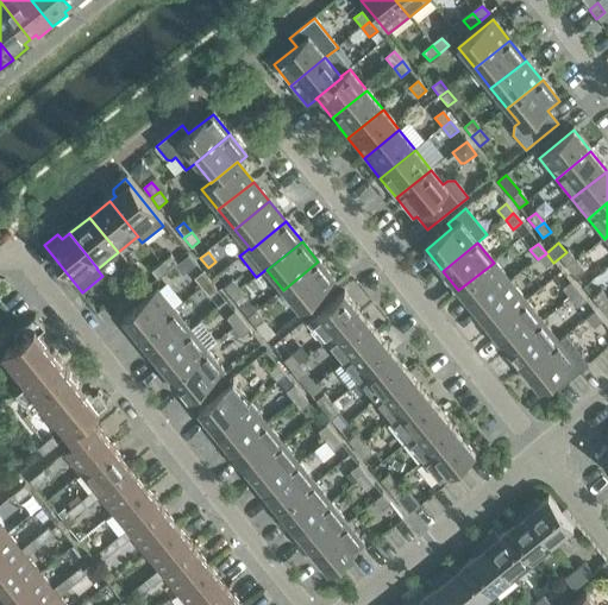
[(568,269),(576,262),(568,252),(559,259),(568,269)]
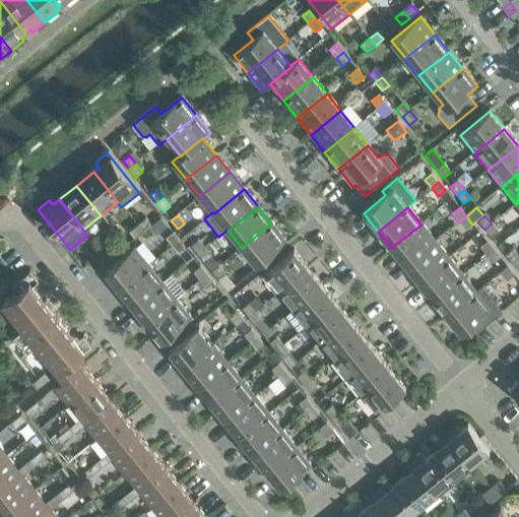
[(466,216),(459,221),(465,230),(472,224),(466,216)]
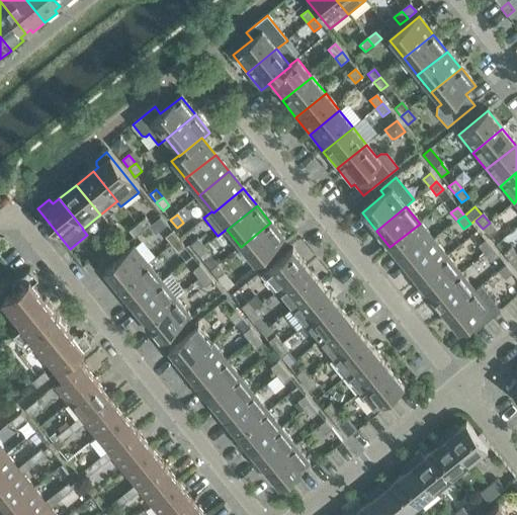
[(145,219),(137,226),(143,233),(151,226),(145,219)]
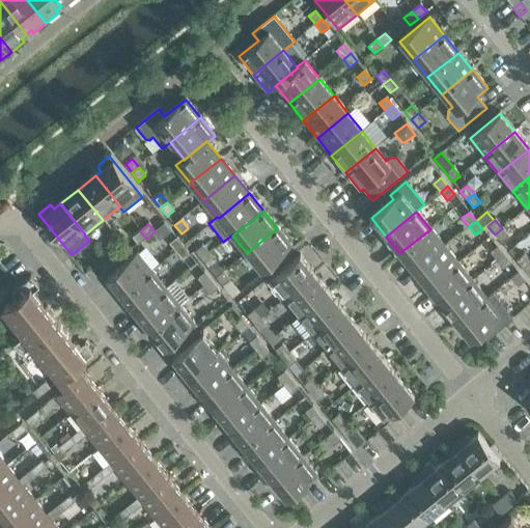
[(152,233),(159,241),(169,231),(164,225),(152,233)]
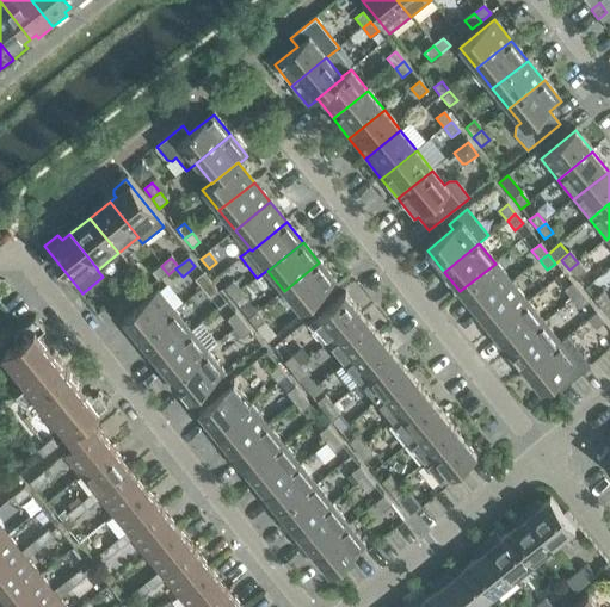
[(319,262),(284,291),(301,311),(336,283),(319,262)]
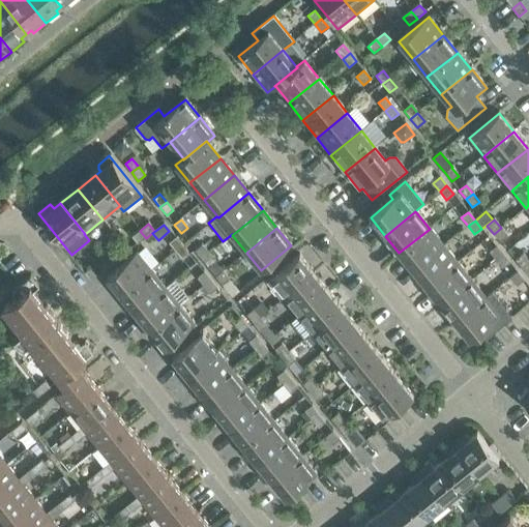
[(507,236),(501,228),(494,234),(500,242),(507,236)]
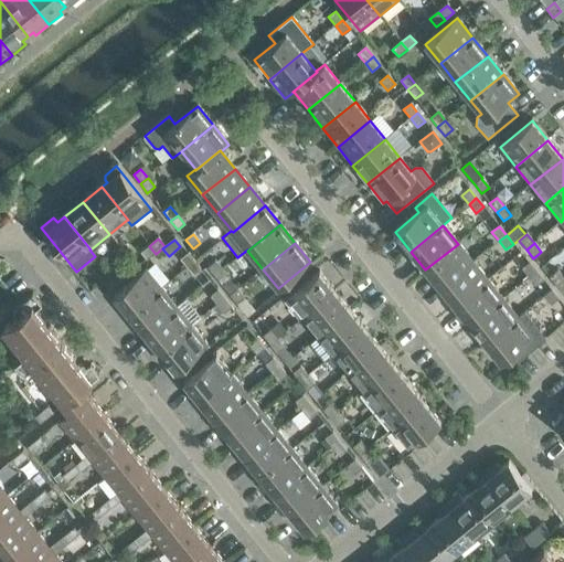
[(440,288),(472,262),(458,244),(425,269),(440,288)]
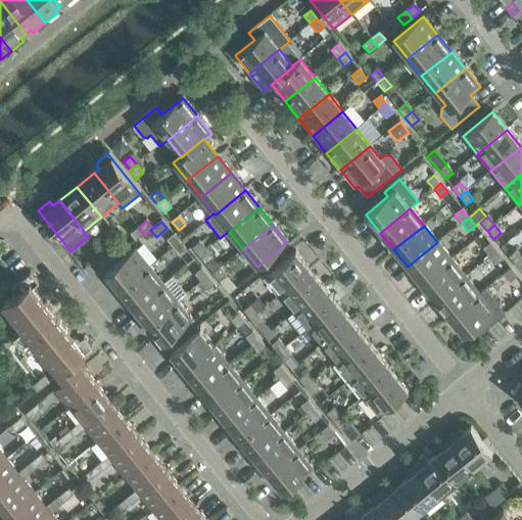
[(144,235),(138,228),(130,234),(136,241),(144,235)]
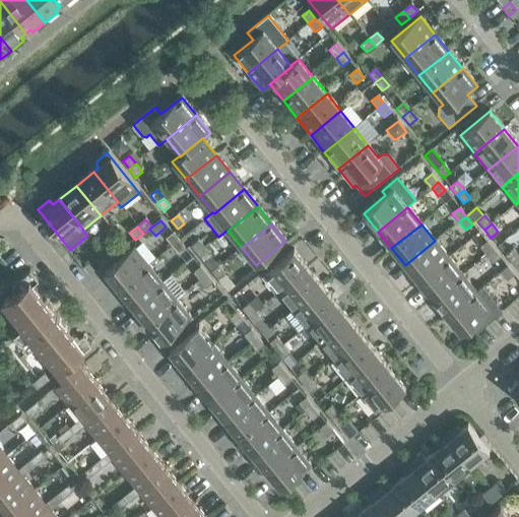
[(172,247),(179,242),(173,234),(166,239),(172,247)]
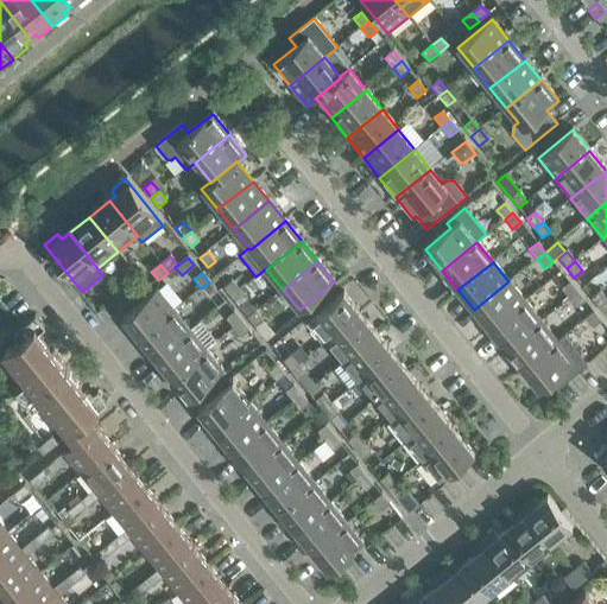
[(232,297),(240,291),(232,281),(223,287),(232,297)]
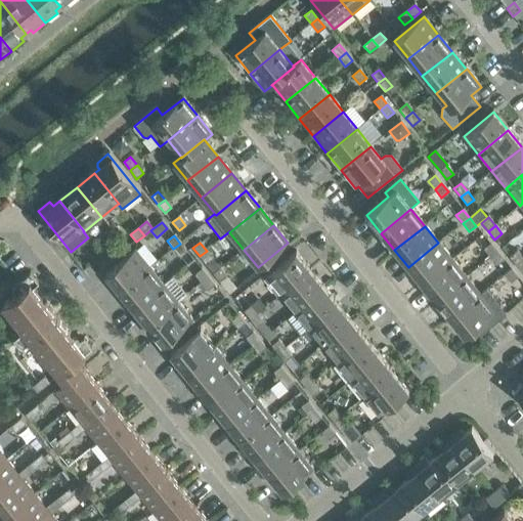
[(438,243),(408,267),(422,285),(452,260),(438,243)]
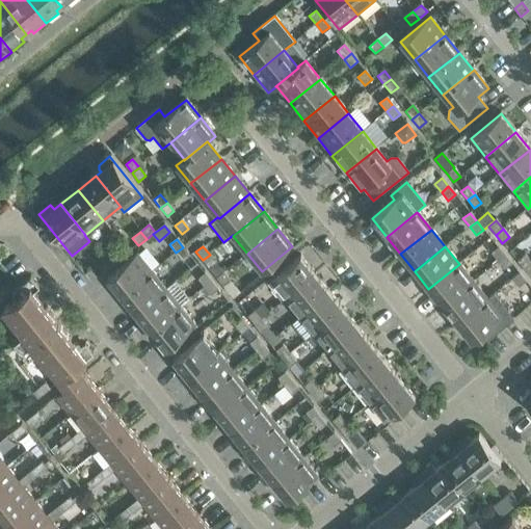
[(183,247),(176,253),(183,261),(190,256),(183,247)]
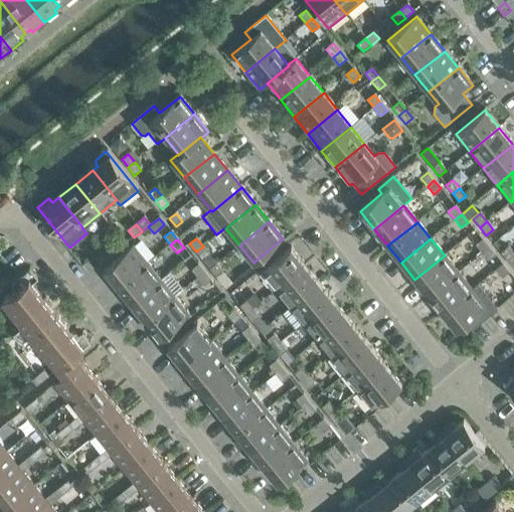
[(482,253),(489,247),(482,239),(476,245),(482,253)]
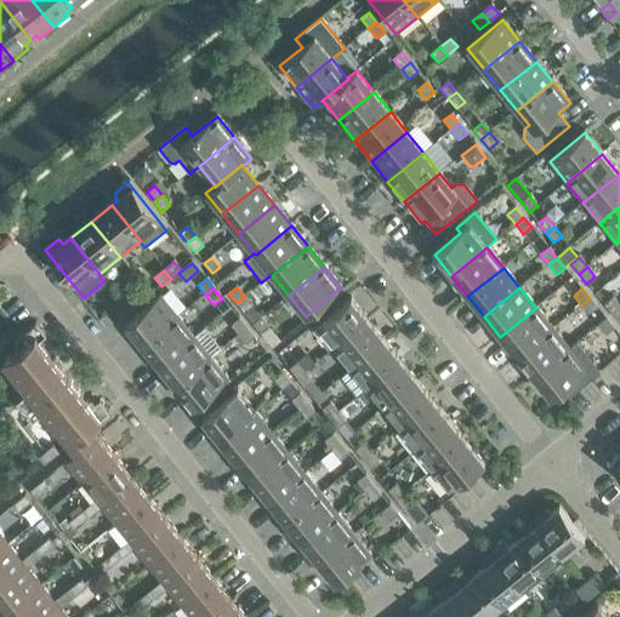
[(134,295),(124,303),(130,312),(140,303),(134,295)]
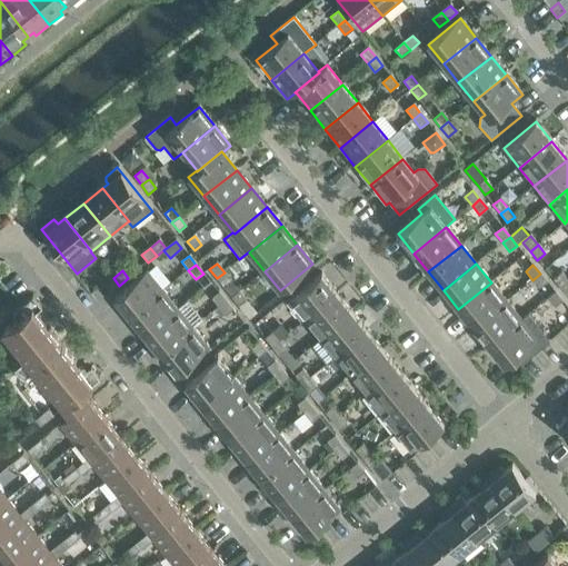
[(147,271),(115,298),(130,318),(162,291),(147,271)]
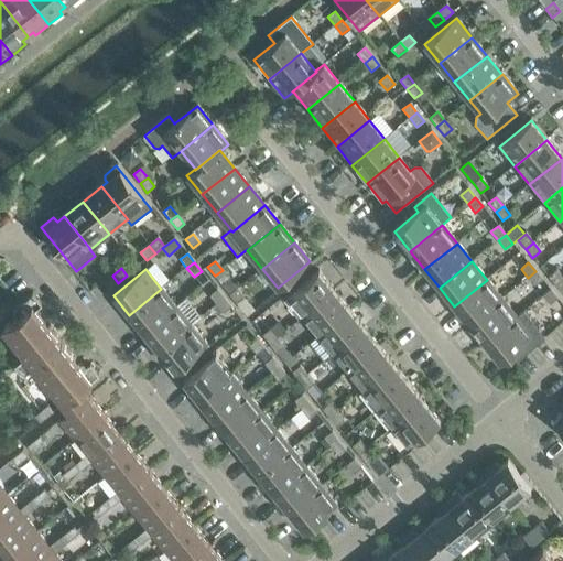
[(223,270),(215,276),(229,294),(237,289),(223,270)]
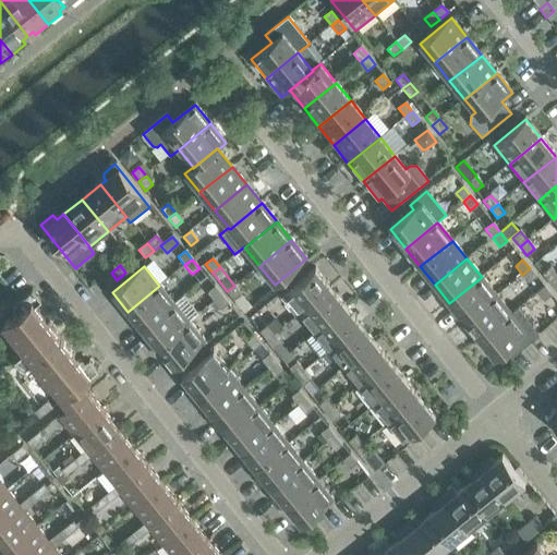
[(530,268),(522,275),(530,284),(536,277),(530,268)]
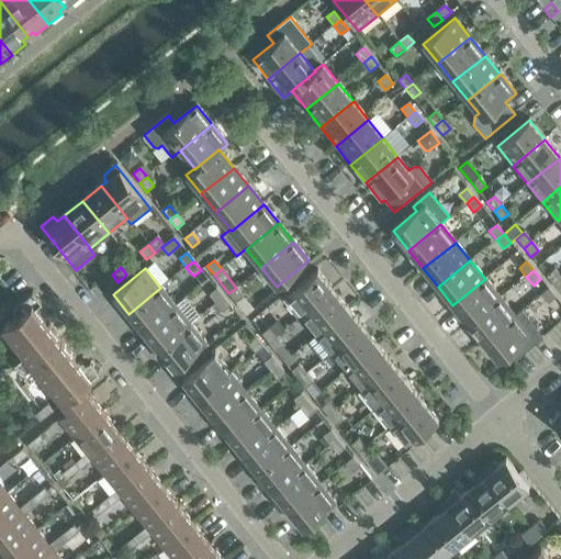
[(553,284),(560,278),(554,270),(547,276),(553,284)]
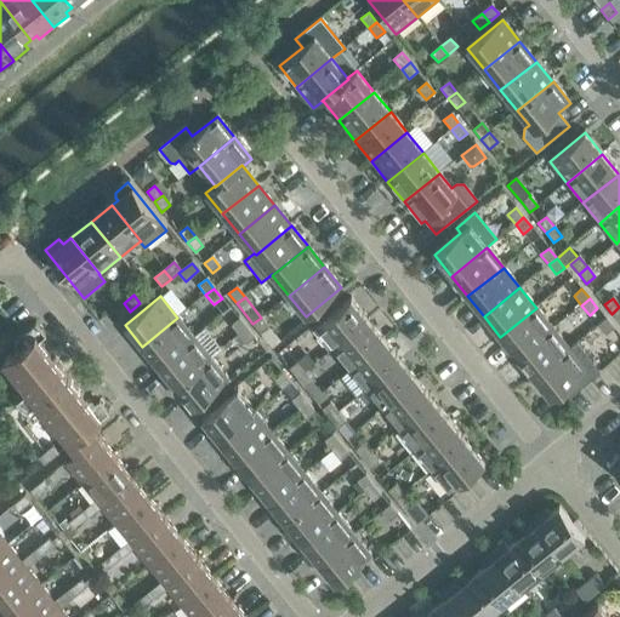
[(351,300),(316,329),(333,350),(369,321),(351,300)]
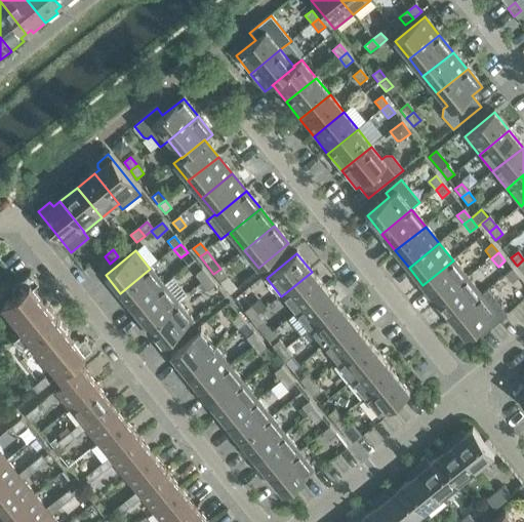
[(110,264),(105,256),(96,263),(102,270),(110,264)]
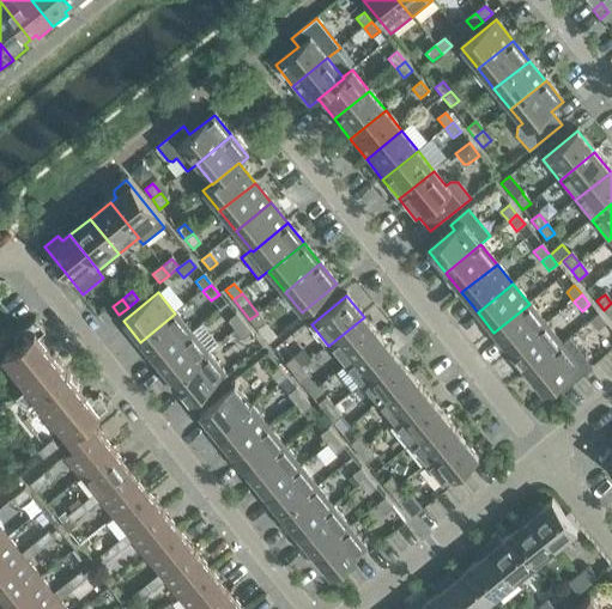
[(529,304),(494,333),(510,353),(545,324),(529,304)]
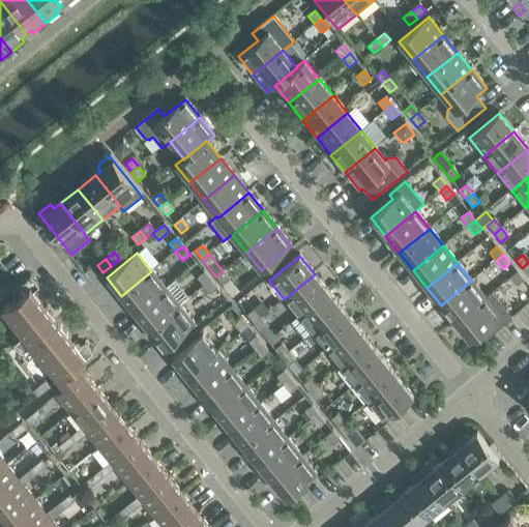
[(151,271),(121,296),(136,313),(166,288),(151,271)]
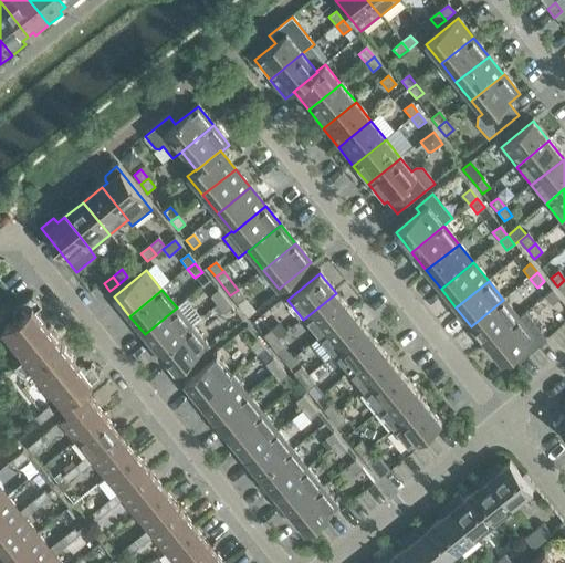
[(230,295),(238,304),(246,299),(238,290),(230,295)]
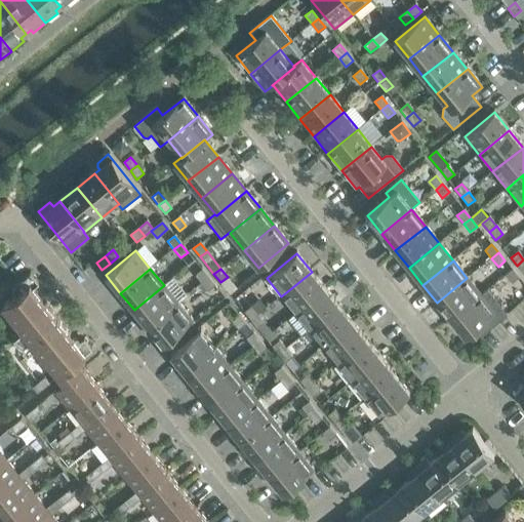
[(208,278),(202,270),(195,276),(201,284),(208,278)]
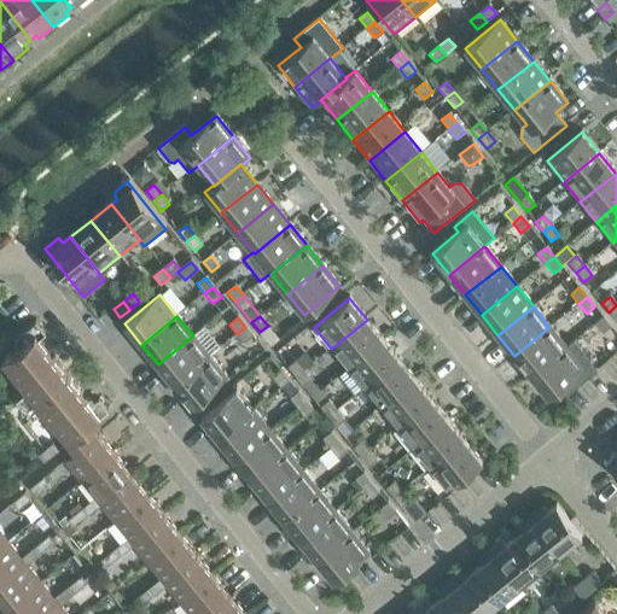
[(611,327),(603,317),(595,325),(603,334),(611,327)]
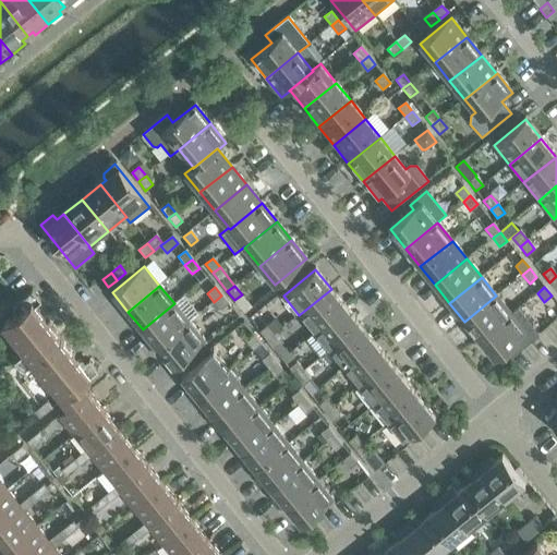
[(331,289),(299,315),(314,333),(346,308),(331,289)]
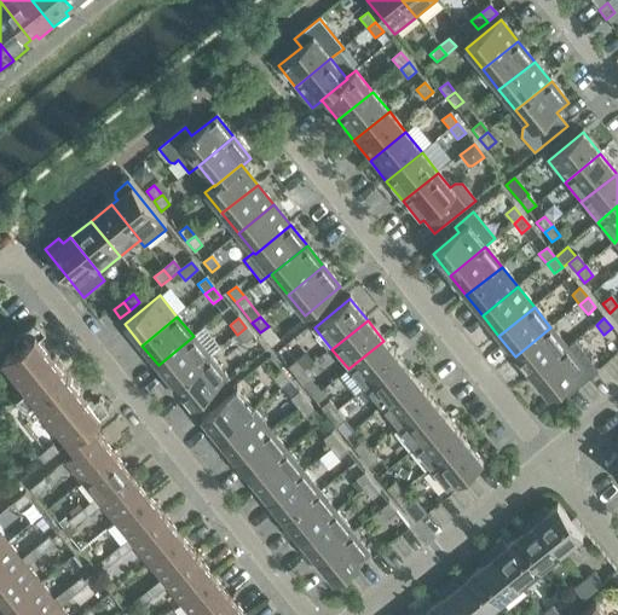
[(16,402),(24,412),(68,377),(39,341),(46,335),(36,323),(13,341),(19,348),(1,363),(27,394),(16,402)]
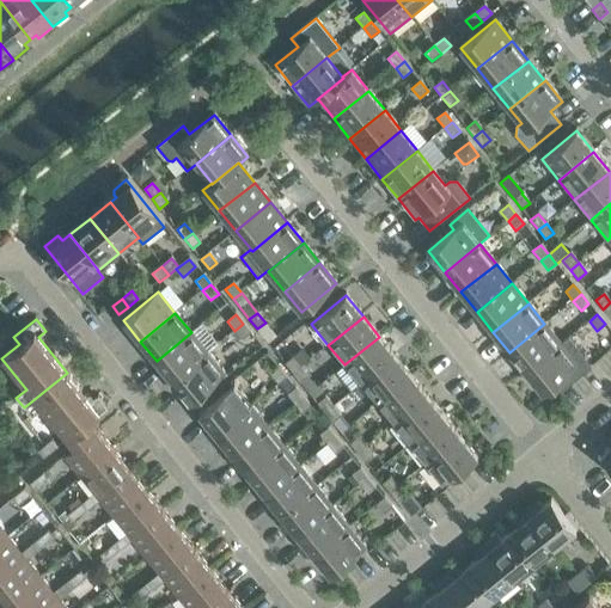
[(243,324),(234,331),(243,341),(251,333),(243,324)]
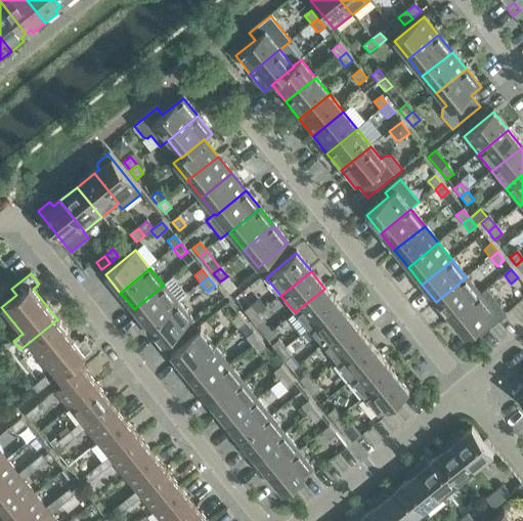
[(466,277),(436,302),(450,318),(480,295),(466,277)]
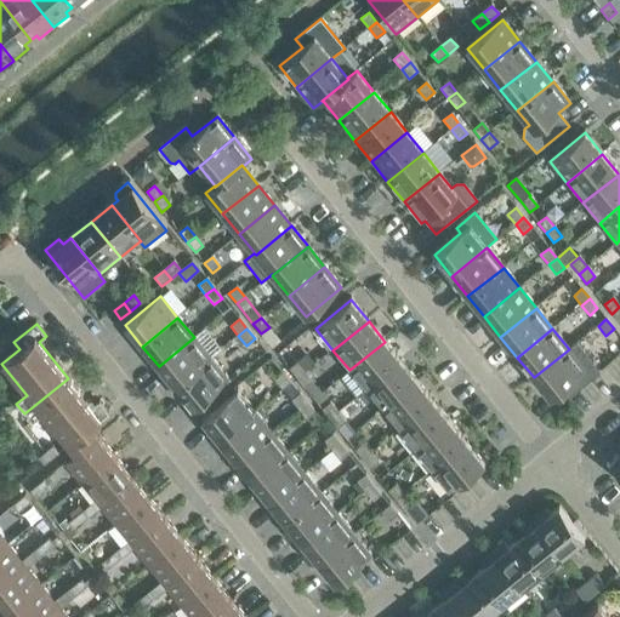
[(194,337),(159,366),(175,387),(211,358),(194,337)]
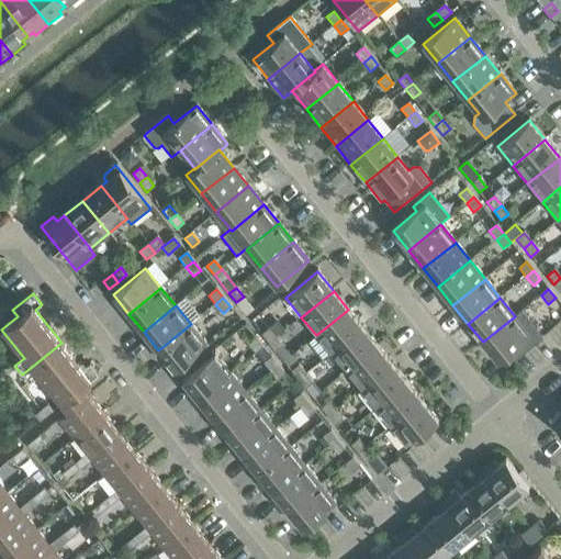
[(348,310),(316,335),(331,354),(363,327),(348,310)]
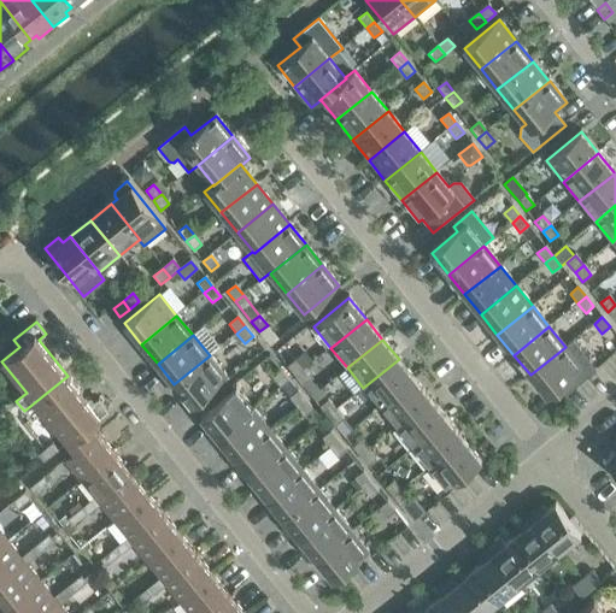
[(565,347),(531,375),(547,398),(558,388),(567,396),(597,370),(573,341),(565,347)]
